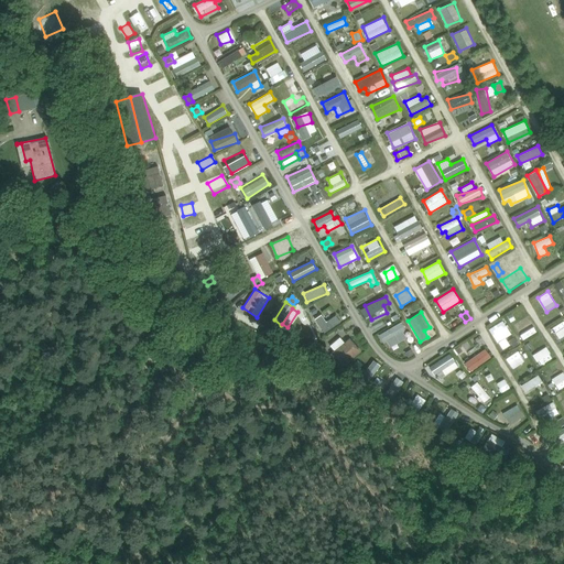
[(335,315),(326,322),(322,314),(315,318),(324,333),(340,322),(335,315)]
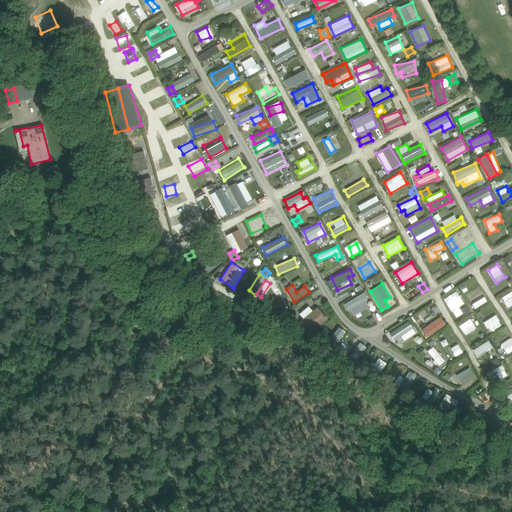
[(343,301),(359,291),(357,287),(340,297),(343,301)]
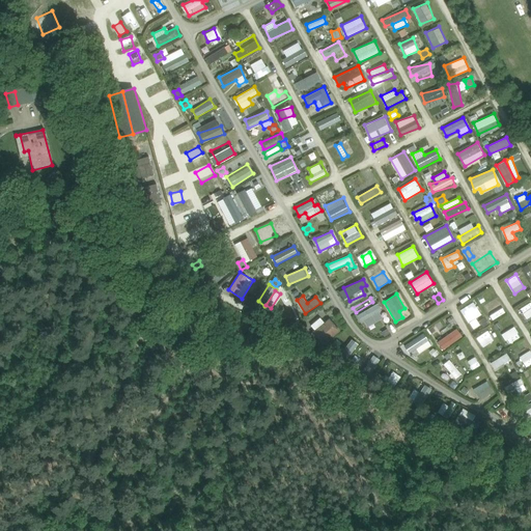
[(485,305),(494,319),(506,312),(498,298),(485,305)]
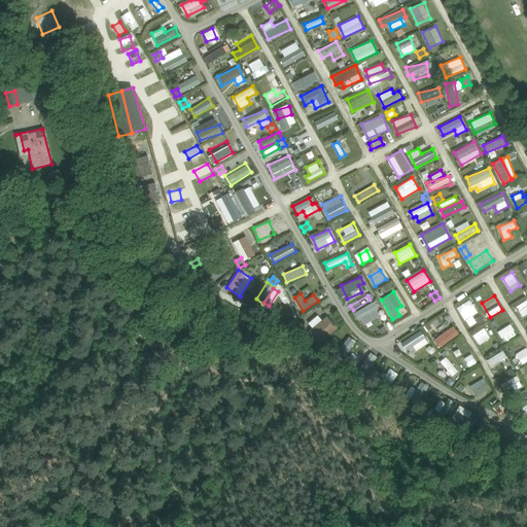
[(470,300),(457,307),(464,320),(478,313),(470,300)]
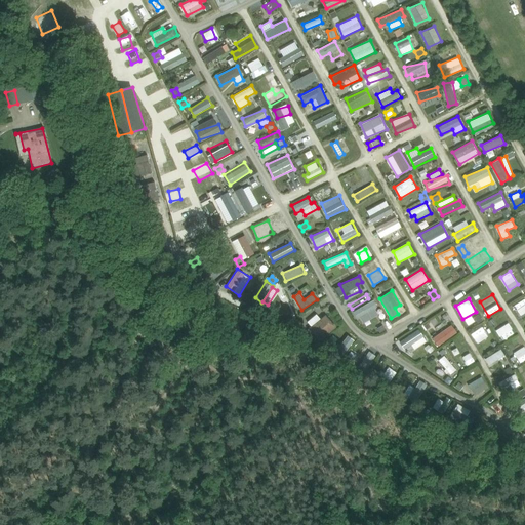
[(514,306),(521,316),(524,312),(524,298),(514,306)]
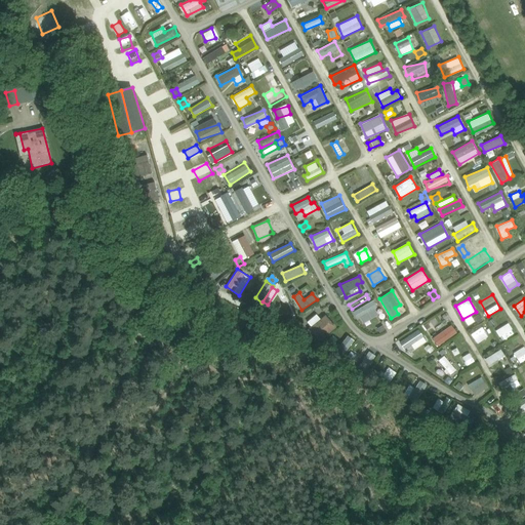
[(353,311),(360,324),(378,314),(374,308),(377,306),(374,299),(353,311)]
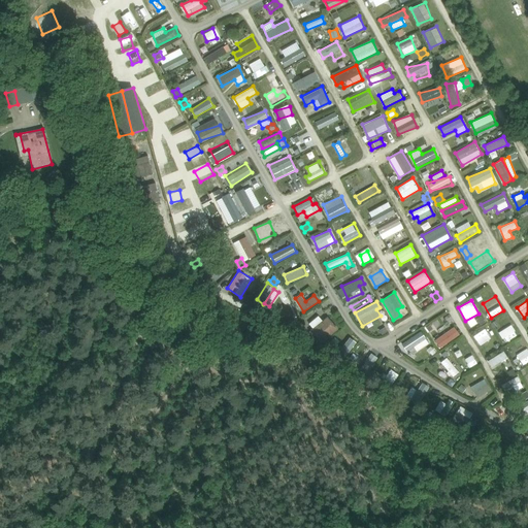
[(314,327),(323,320),(319,316),(309,323),(314,327)]
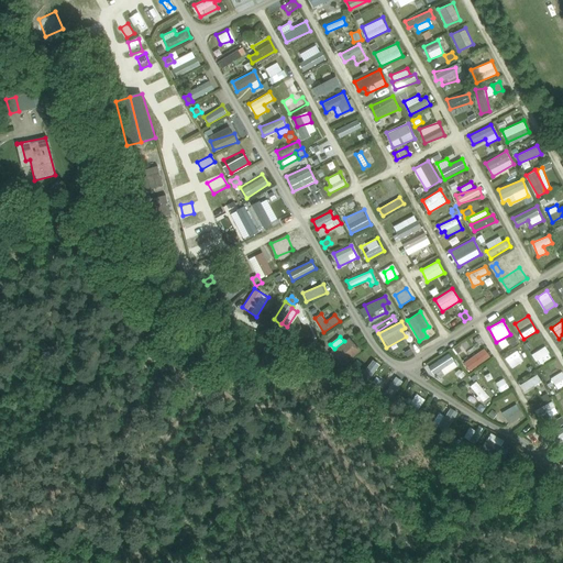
[(349,338),(330,353),(341,367),(361,351),(349,338)]
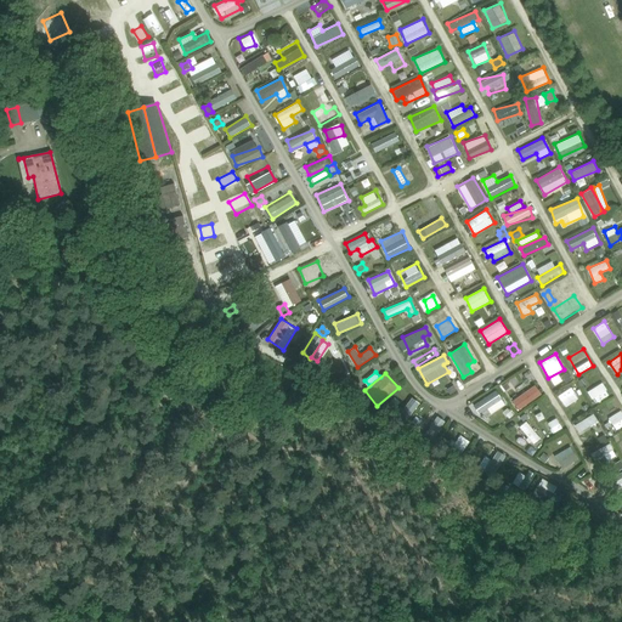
[(603,382),(588,390),(595,403),(611,395),(603,382)]
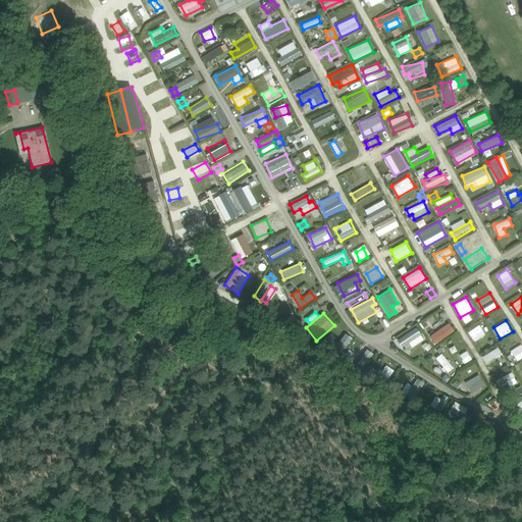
[(434,345),(455,331),(449,322),(429,335),(434,345)]
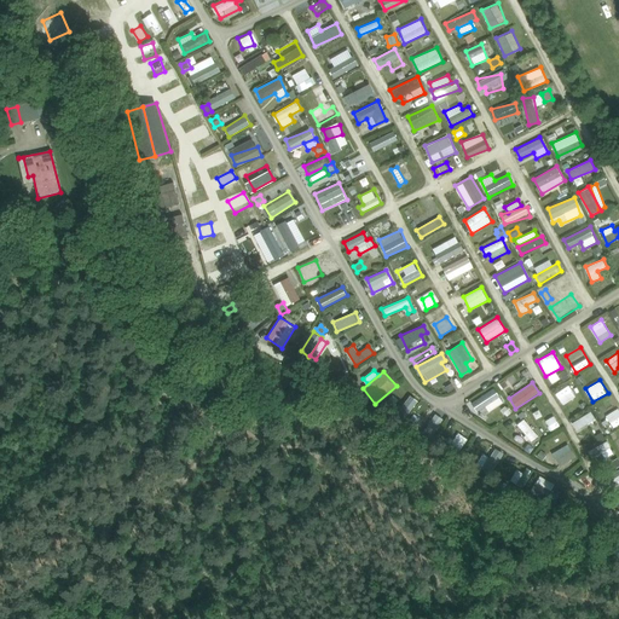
[(566,386),(555,393),(563,405),(573,398),(566,386)]
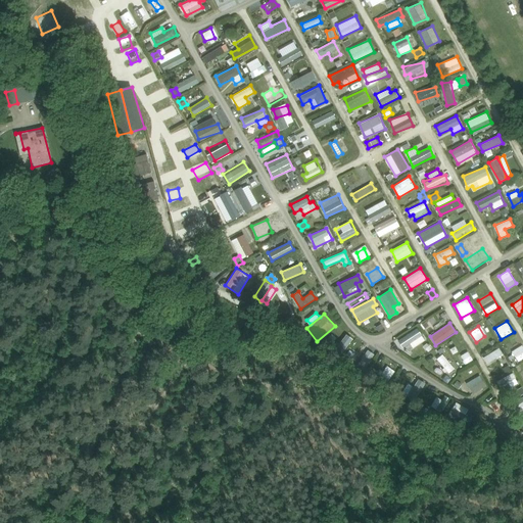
[(410,343),(413,347),(425,339),(417,327),(396,340),(401,348),(410,343)]
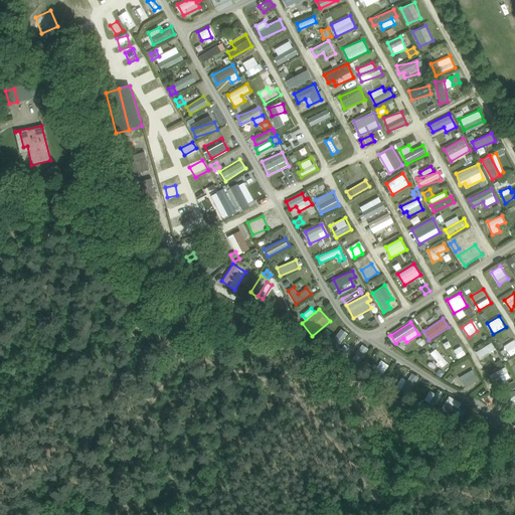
[(337,350),(348,333),(340,328),(329,345),(337,350)]
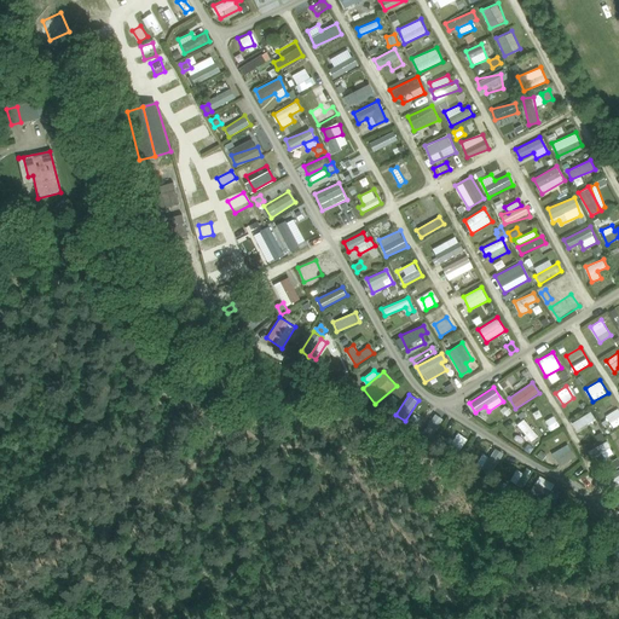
[(385,404),(380,410),(388,416),(393,410),(385,404)]
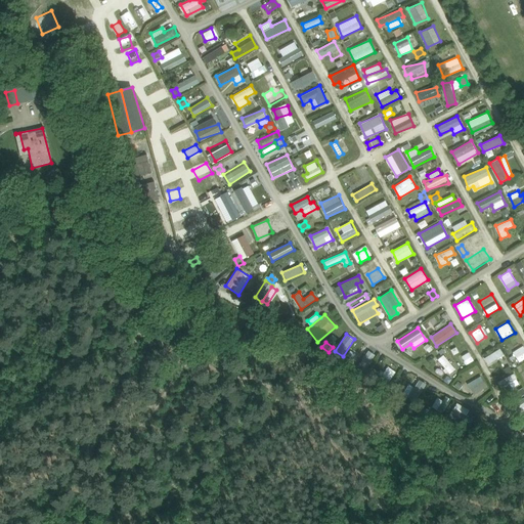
[(513,351),(519,361),(523,358),(523,346),(523,345),(513,351)]
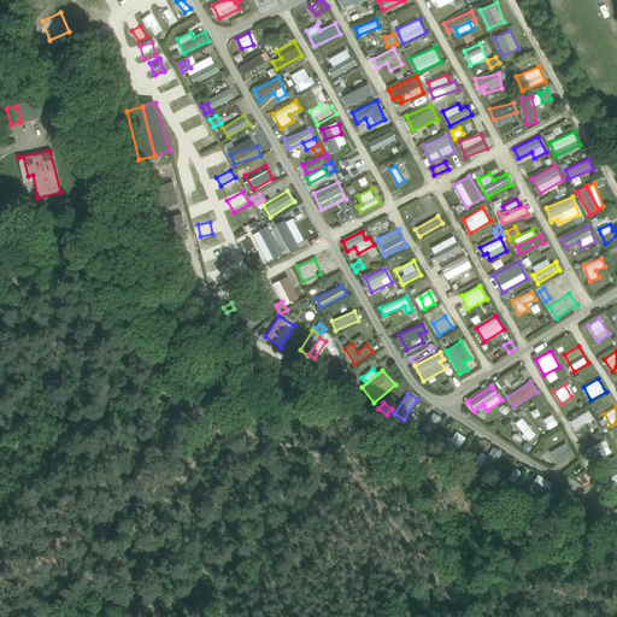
[(588,409),(569,419),(574,429),(593,418),(588,409)]
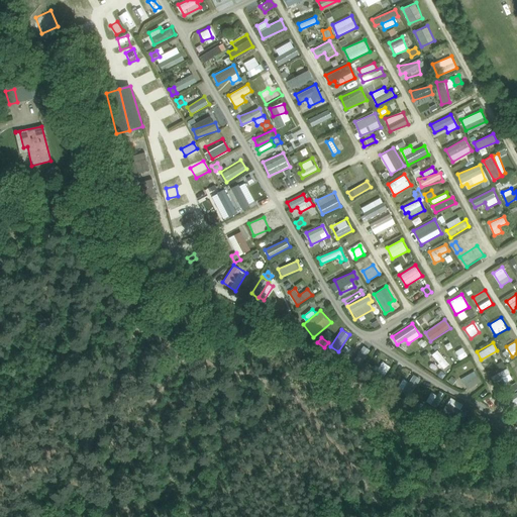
[(354,363),(363,366),(370,348),(362,344),(354,363)]
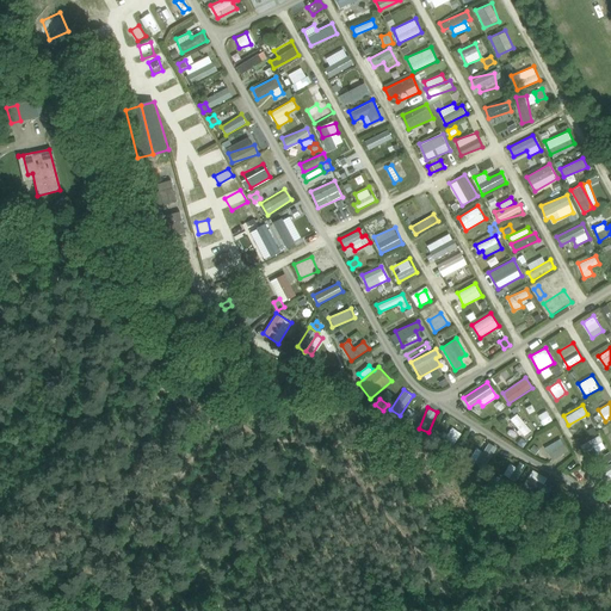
[(542,426),(554,421),(547,408),(536,414),(542,426)]
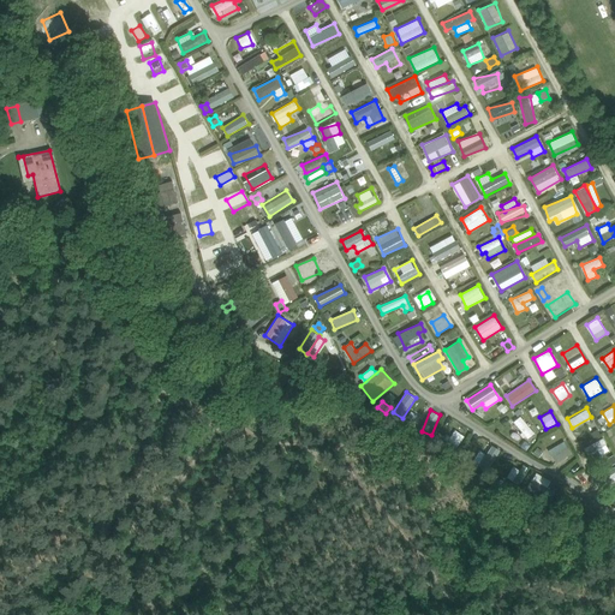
[(529,439),(536,431),(520,415),(513,422),(529,439)]
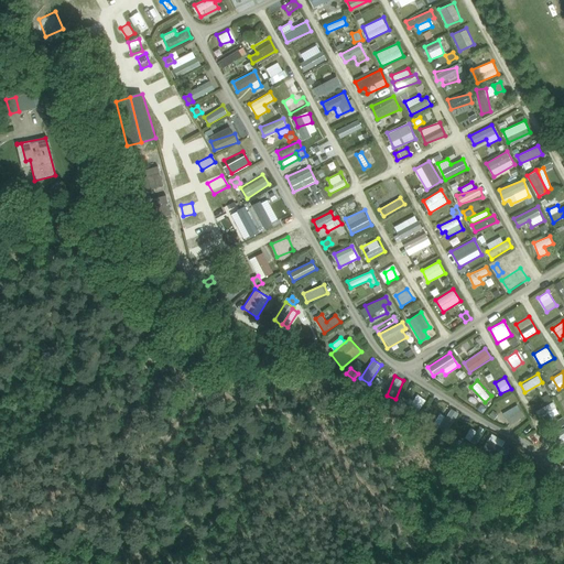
[(373,384),(370,391),(376,394),(379,388),(373,384)]
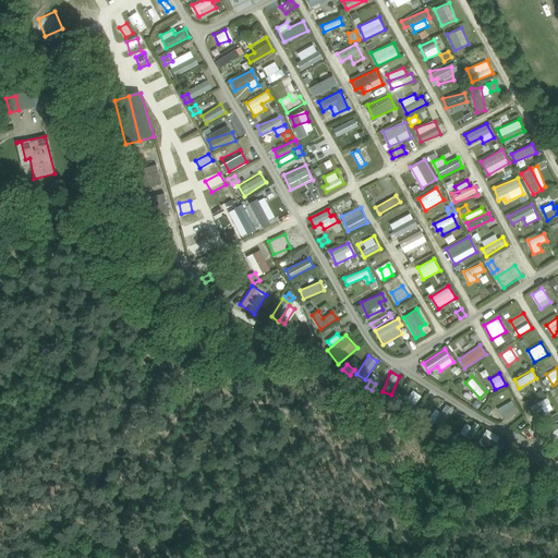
[(545,389),(536,393),(540,398),(548,392),(545,389)]
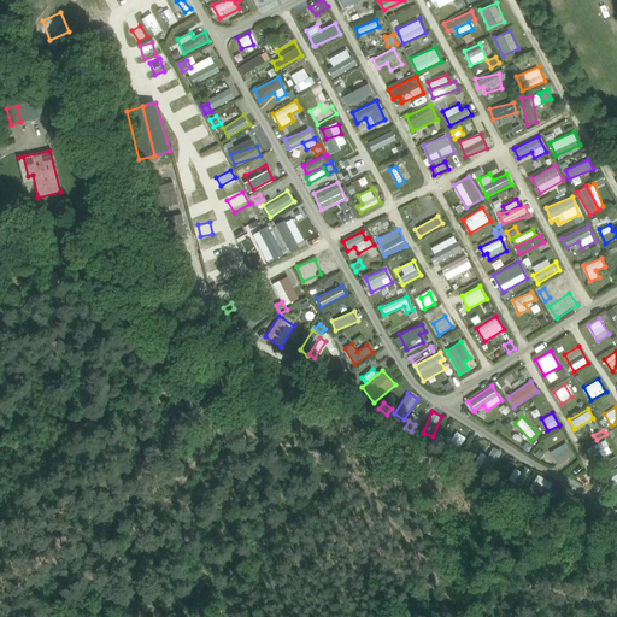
[(606,439),(585,448),(588,457),(600,451),(603,457),(612,452),(606,439)]
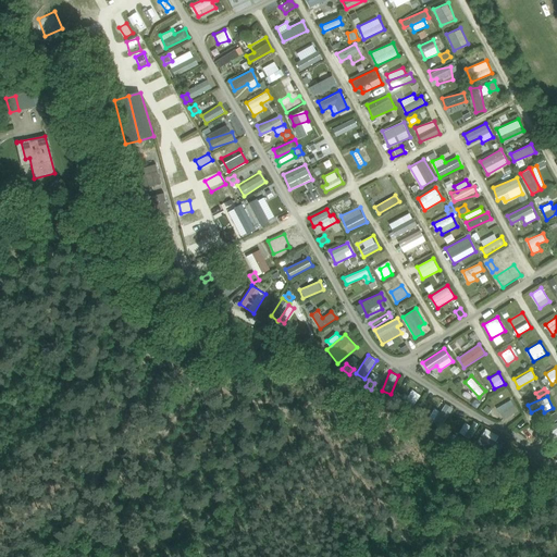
[(495,409),(503,422),(519,412),(511,399),(495,409)]
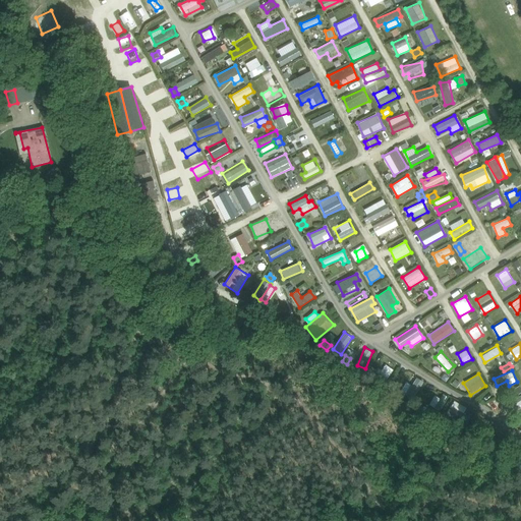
[(410,384),(408,382),(401,390),(411,398),(425,383),(417,375),(410,384)]
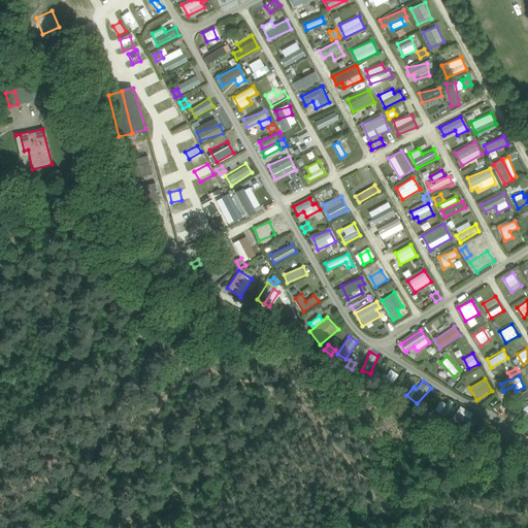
[(462,385),(458,390),(462,394),(466,389),(462,385)]
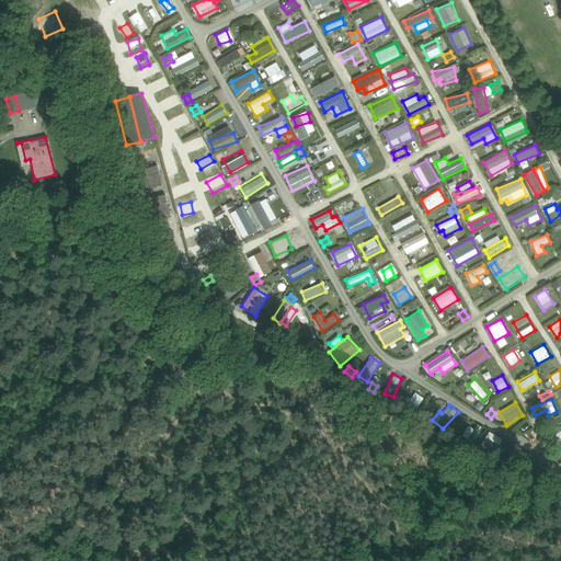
[(471,445),(484,427),(477,423),(473,428),(468,424),(460,437),(471,445)]
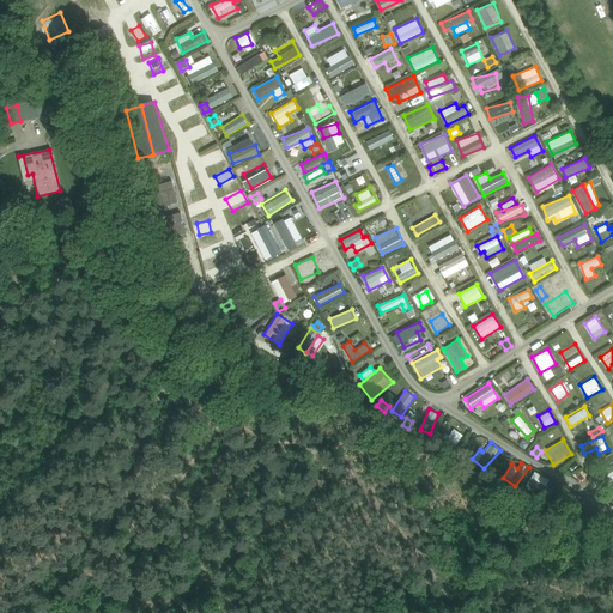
[(534,471),(530,477),(546,485),(548,479),(534,471)]
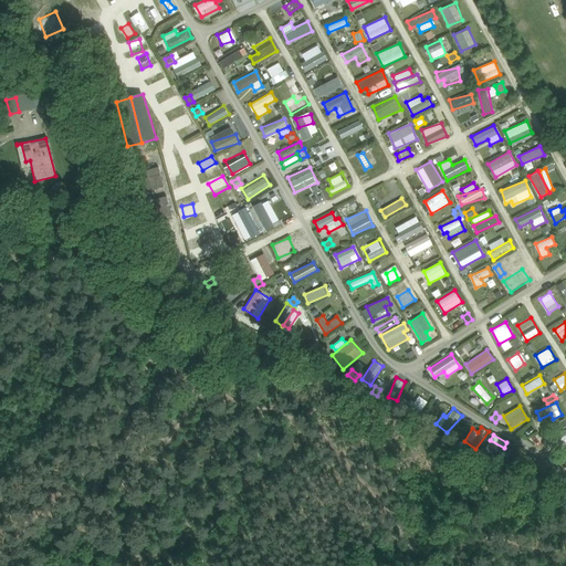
[(491,440),(488,446),(500,454),(503,449),(491,440)]
